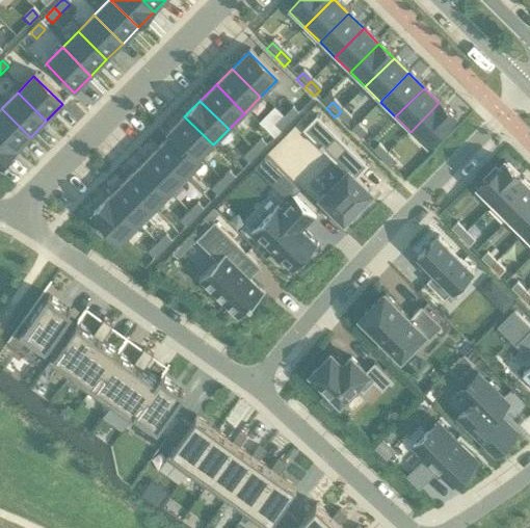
[(439,103),(411,132),(426,148),(454,119),(439,103)]
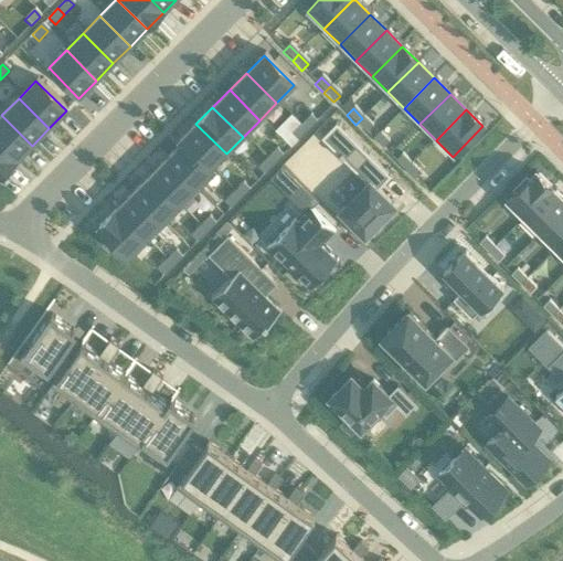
[(1,115),(0,116),(0,147),(14,162),(32,146),(1,115)]
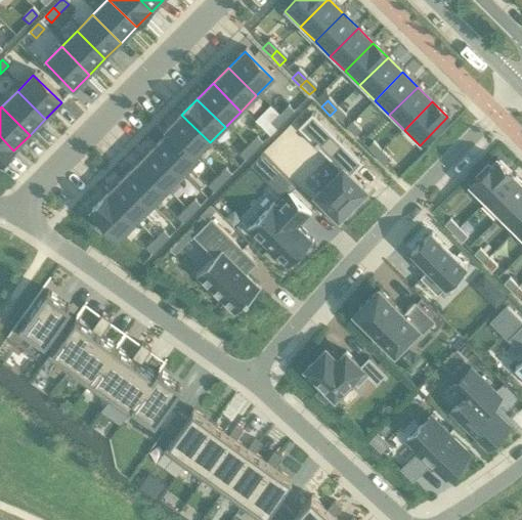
[(287,109),(278,117),(284,123),(293,114),(287,109)]
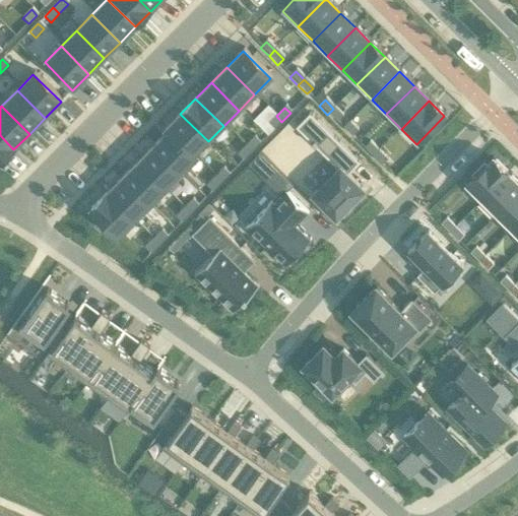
[(333,109),(327,115),(336,123),(342,117),(333,109)]
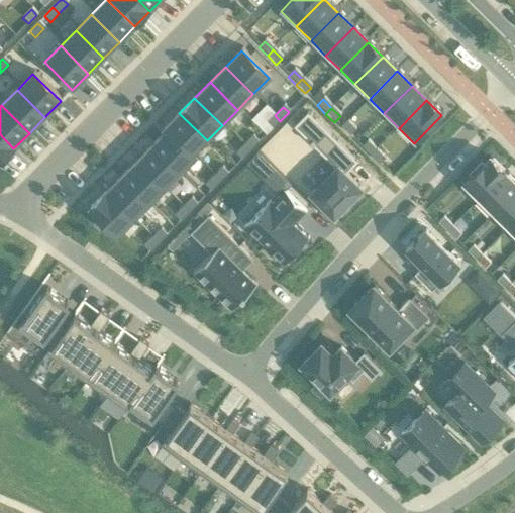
[(179,113),(163,129),(166,132),(167,131),(192,157),(192,156),(207,140),(179,113)]
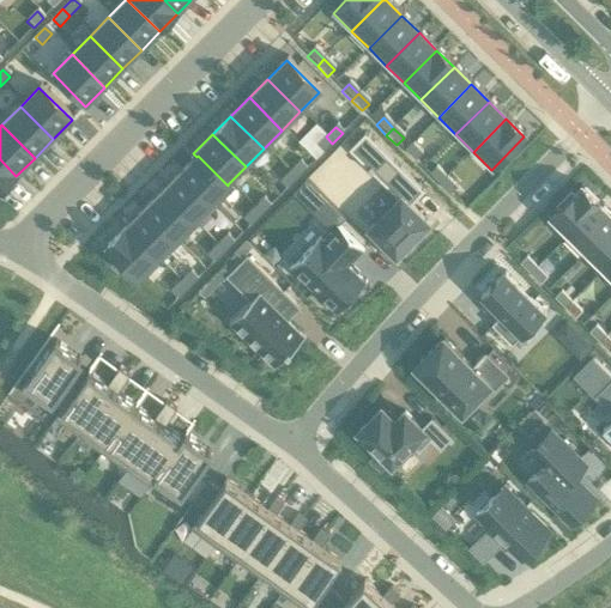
[(326,137),(315,147),(322,153),(332,144),(326,137)]
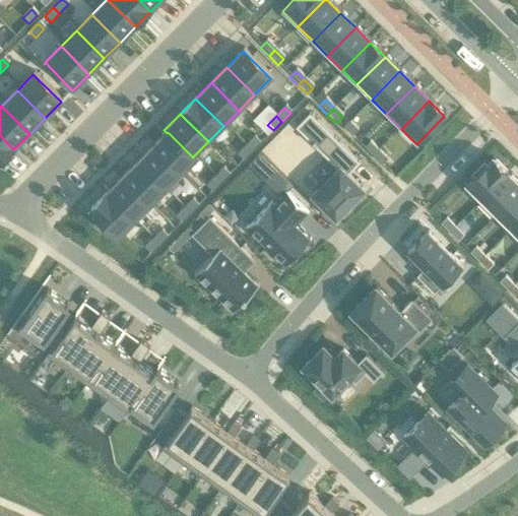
[(308,116),(295,130),(304,139),(307,136),(305,135),(316,123),(308,116)]
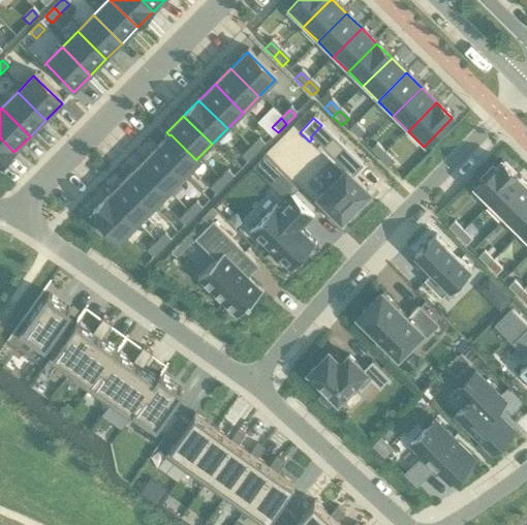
[(354,125),(348,131),(358,141),(363,134),(354,125)]
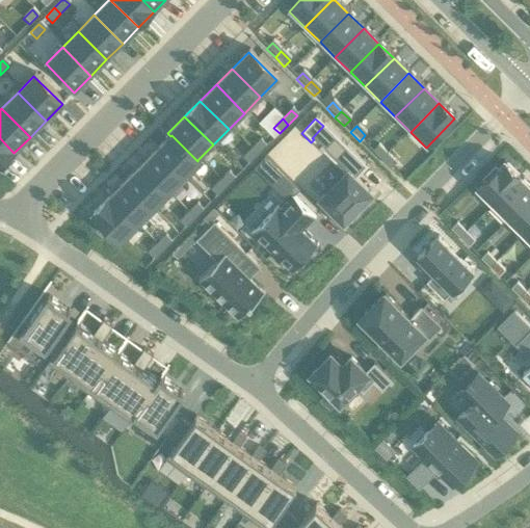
[(170,136),(155,151),(184,180),(201,162),(197,160),(197,161),(171,135),(170,136)]
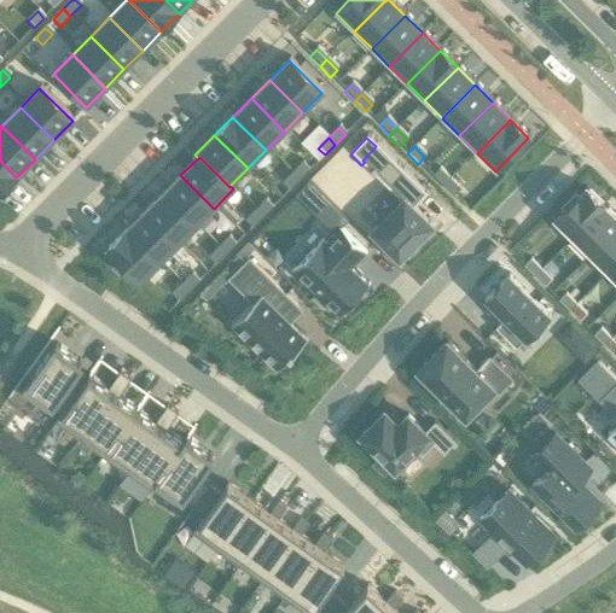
[(0,193),(16,177),(0,161),(0,193)]
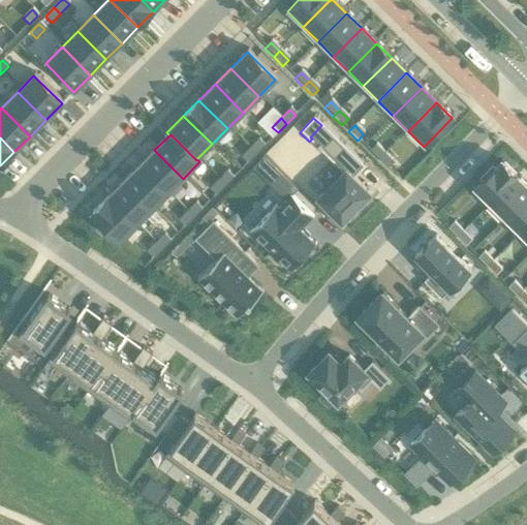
[(258,141),(249,150),(255,156),(264,147),(258,141)]
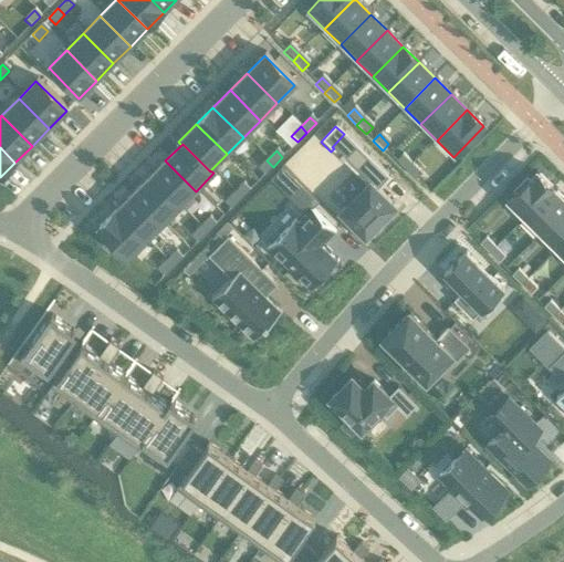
[(401,156),(395,163),(405,173),(411,166),(401,156)]
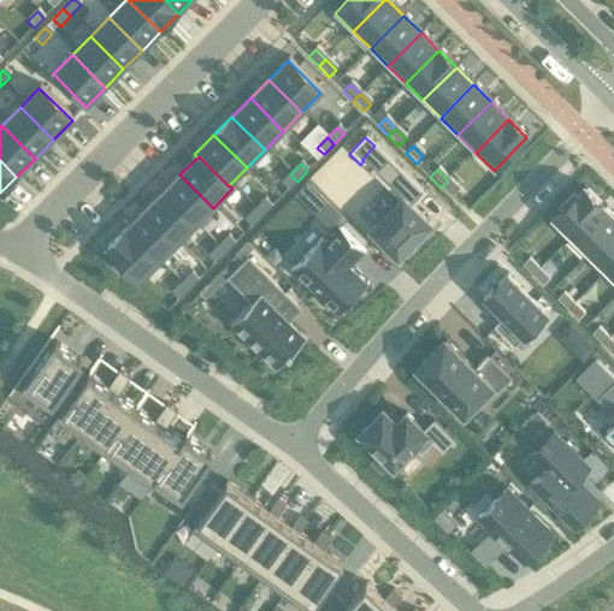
[(399,203),(370,233),(396,260),(415,241),(421,235),(430,227),(411,208),(420,199),(421,199),(425,196),(401,172),(385,189),(399,203)]
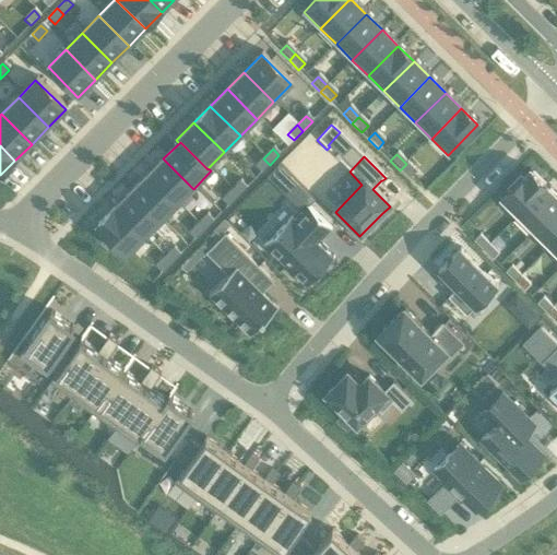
[(163,158),(146,175),(177,205),(193,189),(163,158)]
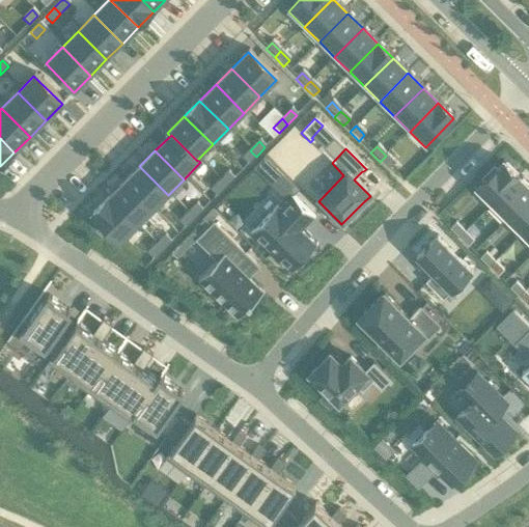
[(250,150),(242,160),(247,165),(256,157),(250,150)]
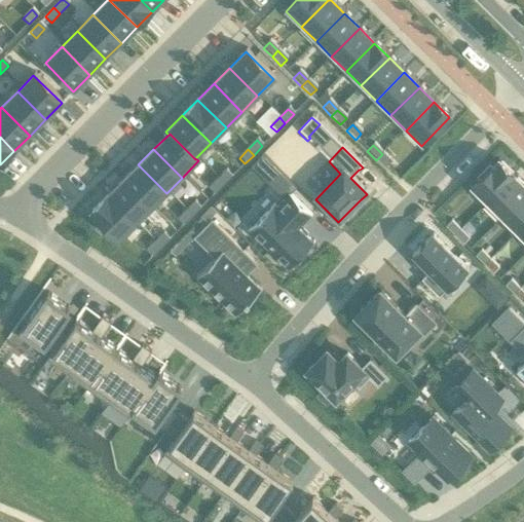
[(382,154),(376,160),(384,169),(390,163),(382,154)]
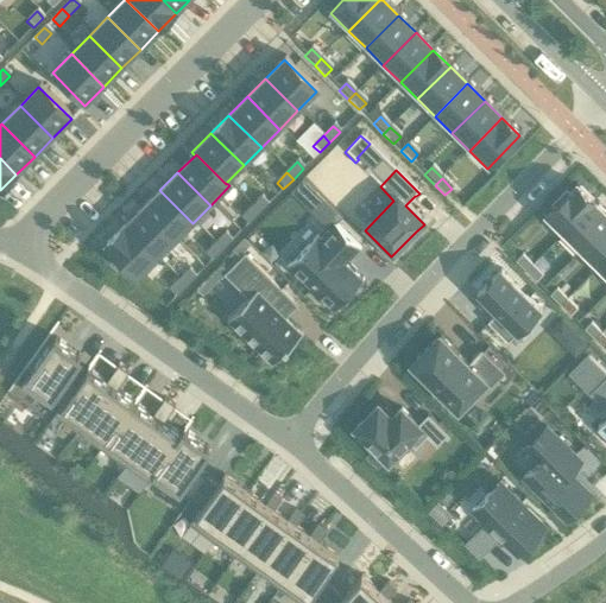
[(553,209),(544,217),(563,235),(593,204),(575,186),(567,196),(565,194),(551,207),(553,209)]
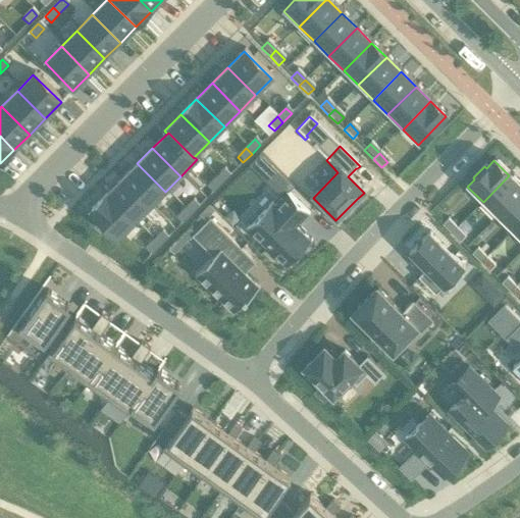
[(137,163),(121,179),(150,207),(165,192),(137,163)]
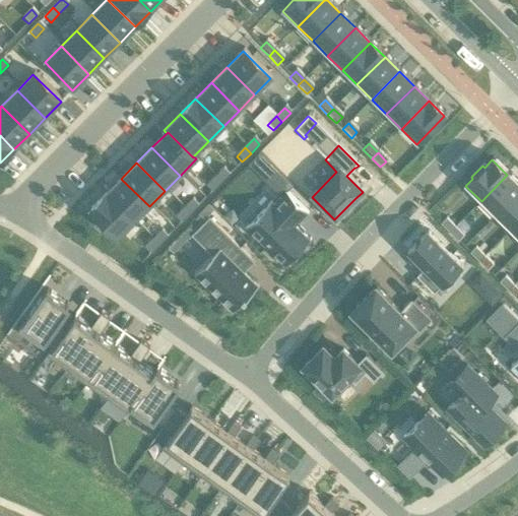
[(222,170),(214,178),(220,184),(229,176),(222,170)]
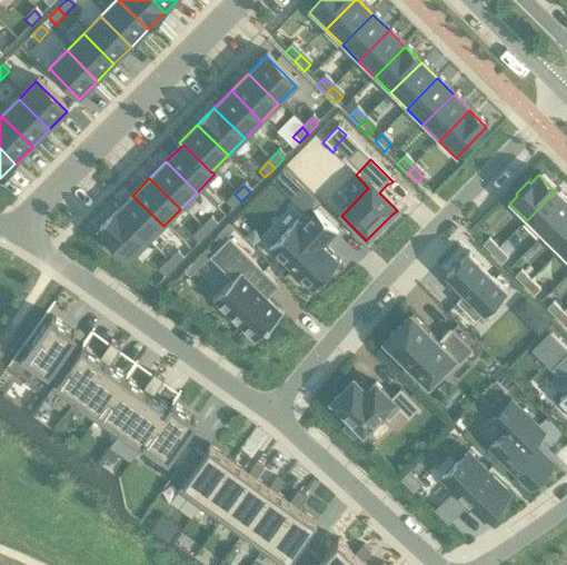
[(566,204),(555,191),(527,220),(543,236),(566,211),(566,204)]
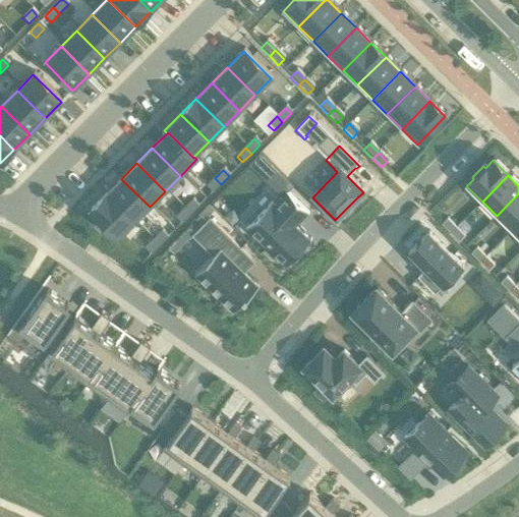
[(215,178),(206,187),(212,193),(221,184),(215,178)]
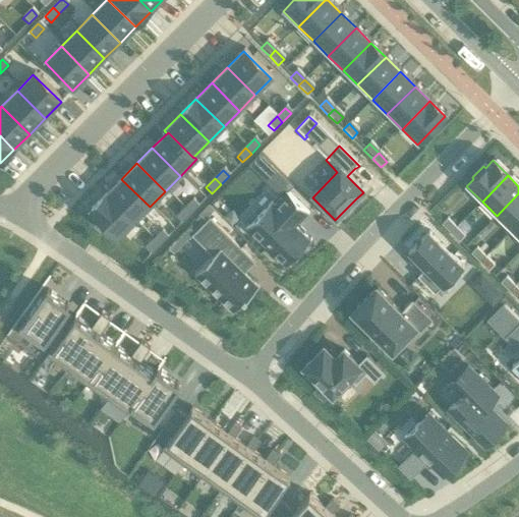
[(121,179),(106,194),(133,223),(150,207),(121,179)]
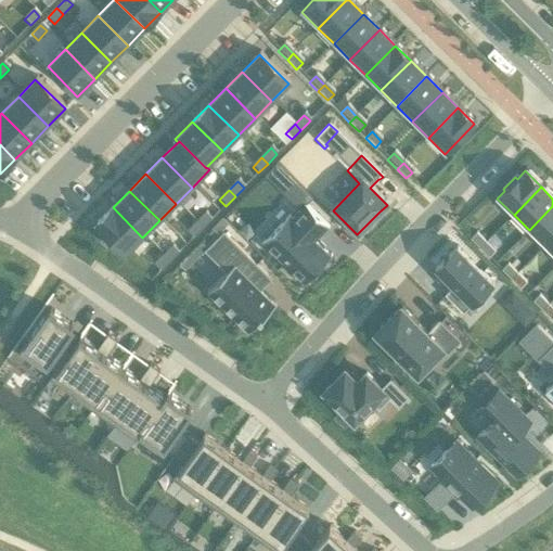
[(288,217),(260,246),(261,247),(262,246),(303,285),(301,286),(303,286),(331,258),(330,257),(329,258),(313,243),(326,230),(328,230),(304,206),(303,207),(304,208),(291,221),(288,219),(290,218),(288,217)]
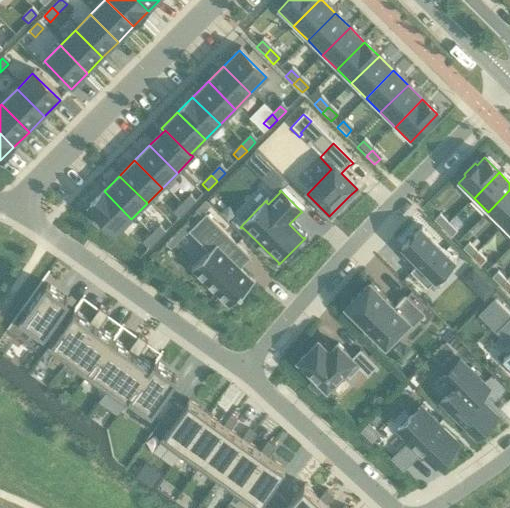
[(509,190),(488,212),(502,227),(509,219),(509,190)]
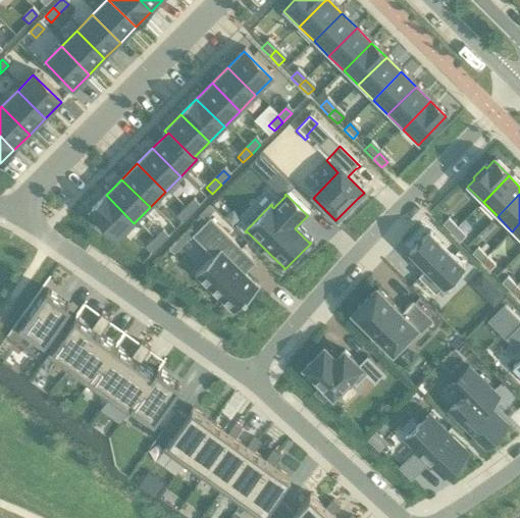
[(106,195),(90,211),(117,240),(134,223),(106,195)]
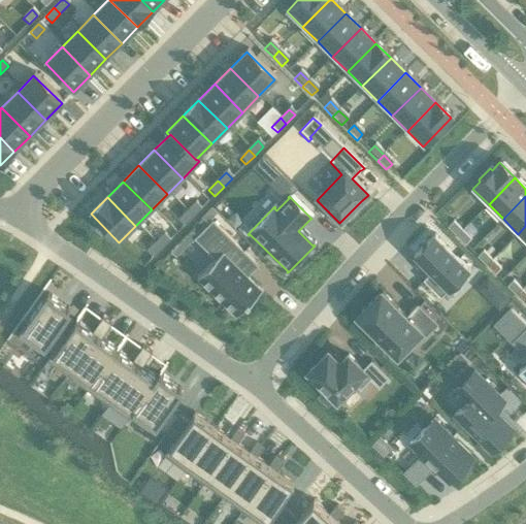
[(195,204),(186,213),(192,219),(201,209),(195,204)]
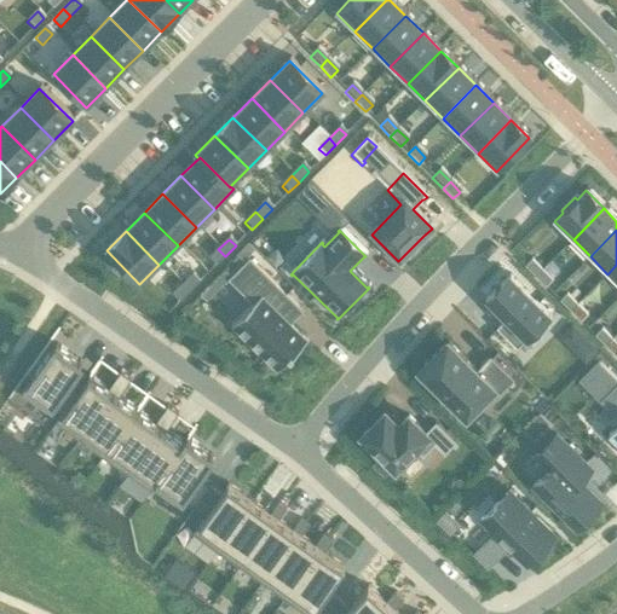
[(218,249),(208,260),(215,267),(225,256),(218,249)]
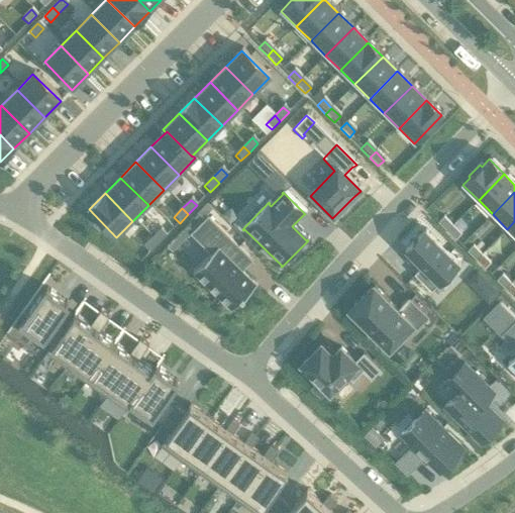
[(442,218),(437,224),(445,233),(451,227),(442,218)]
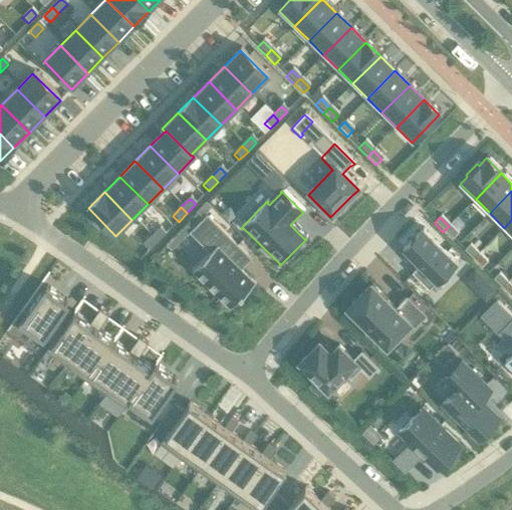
[(206,218),(190,234),(209,254),(191,272),(229,310),(254,285),(238,270),(240,268),(237,265),(244,258),(248,262),(249,261),(206,218)]
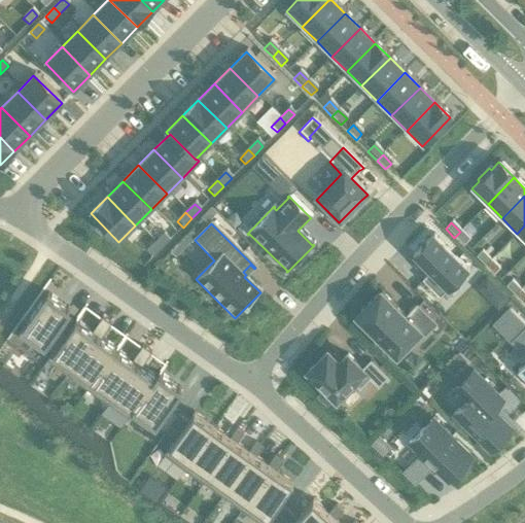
[(460,232),(454,238),(463,246),(468,240),(460,232)]
